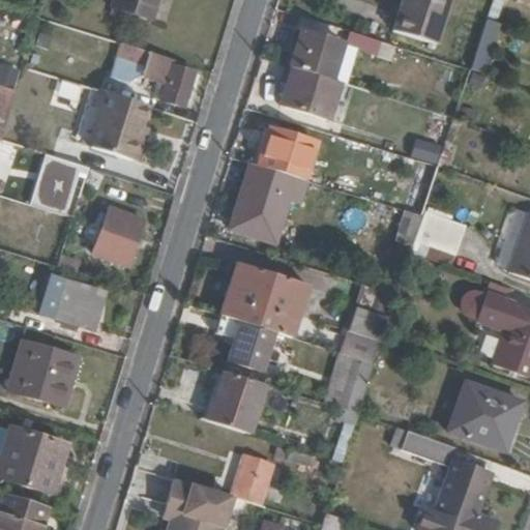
[(149,20),(155,0),(111,0),(110,6),(149,20)]
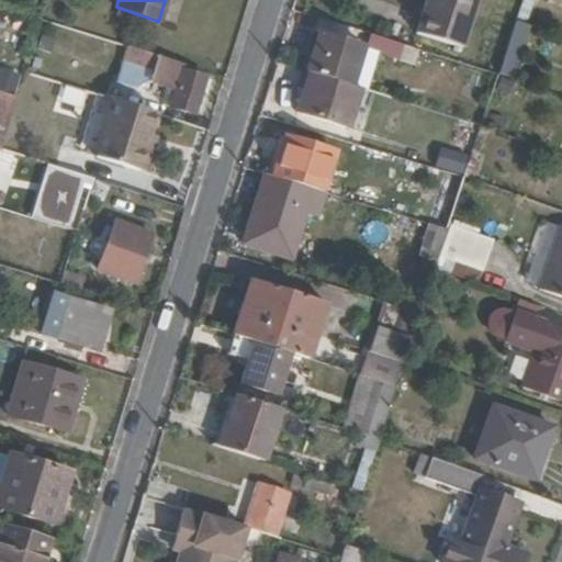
[(462,47),(476,0),(424,0),(414,32),(462,47)]
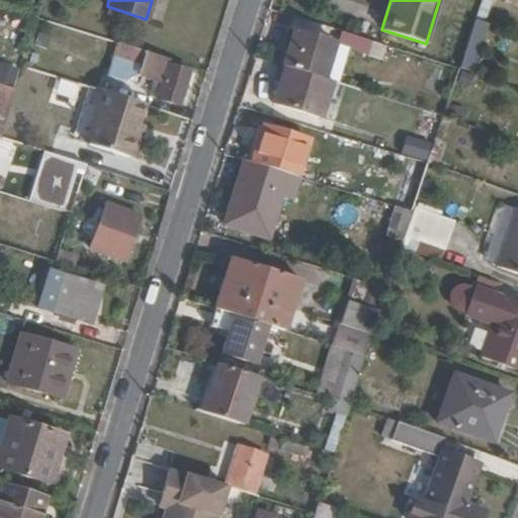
[(484,22),(491,0),(481,0),(475,19),(484,22)]
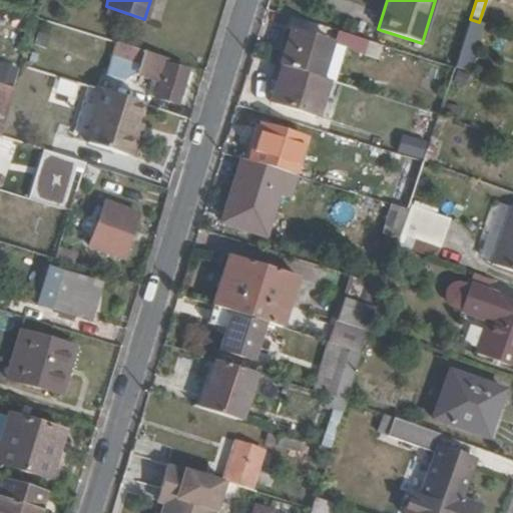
[(330,43),(331,41),(290,29),(279,65),(319,77),(330,43)]
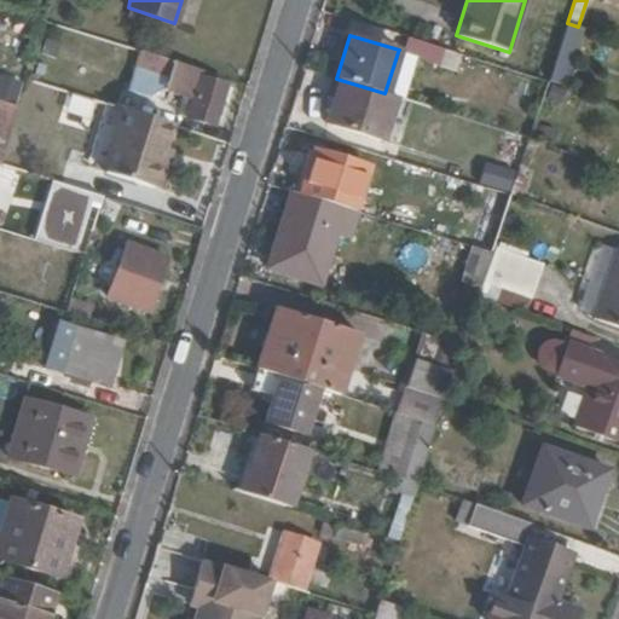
[(439,64),(444,48),(406,38),(401,53),(415,57),(439,64)]
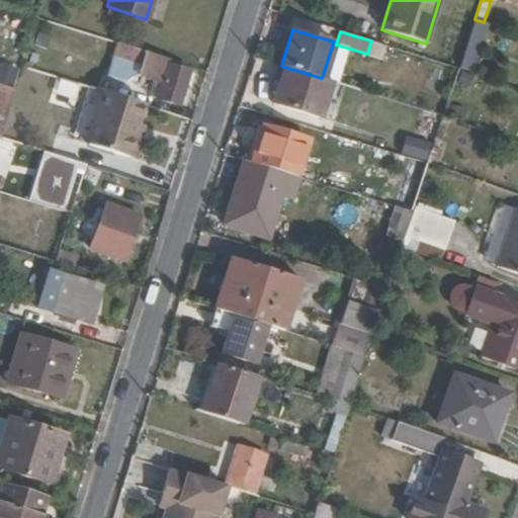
[(174,66),(176,61),(116,42),(107,76),(124,81),(138,75),(157,81),(163,83),(158,98),(179,105),(189,70),(174,66)]
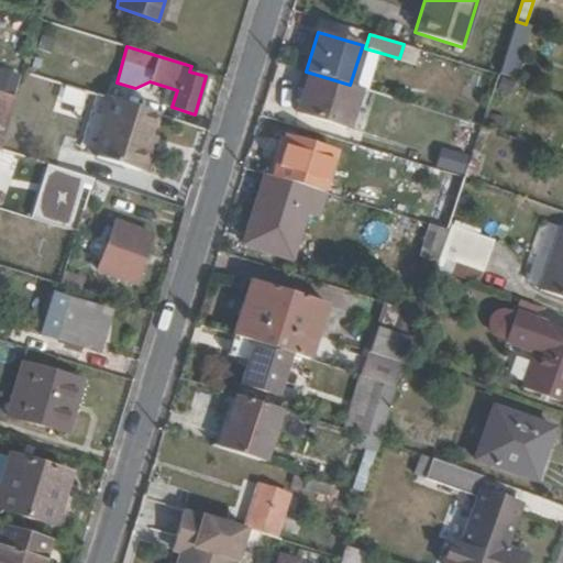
[(365,90),(377,52),(365,48),(362,47),(350,85),(361,88),(365,90)]
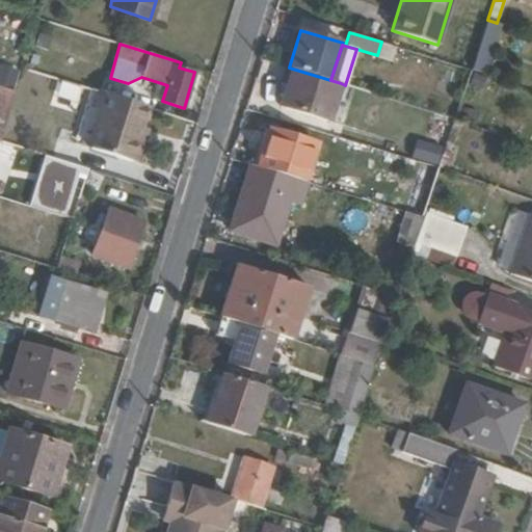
[(329,121),(341,83),(330,80),(289,68),(286,67),(281,83),(286,85),(280,106),(329,121)]
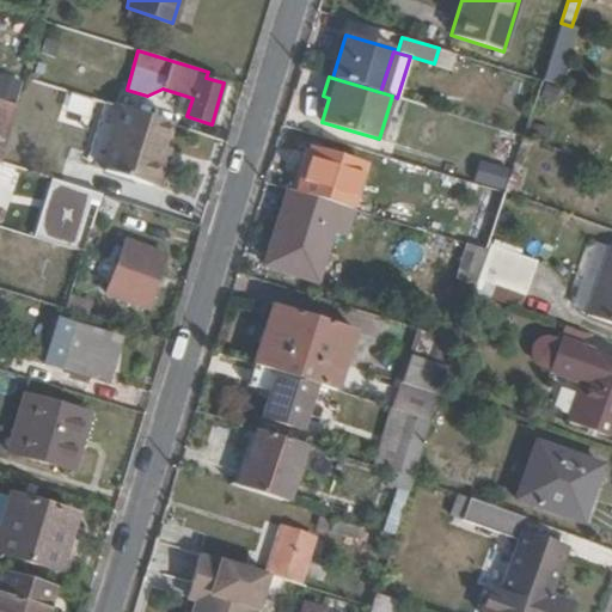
[(555,85),(542,80),(538,93),(550,97),(555,85)]
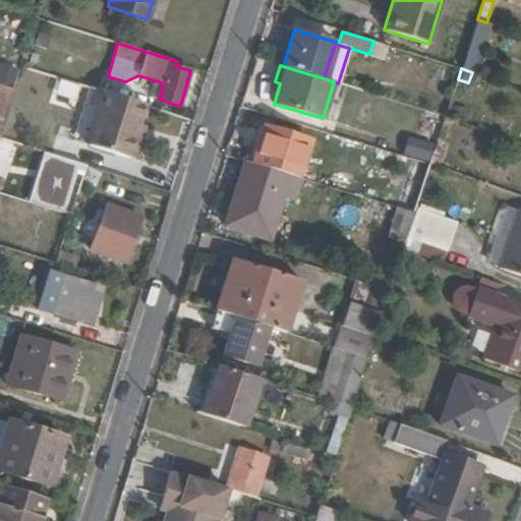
[(0,85),(14,91),(18,77),(4,73),(0,85)]
